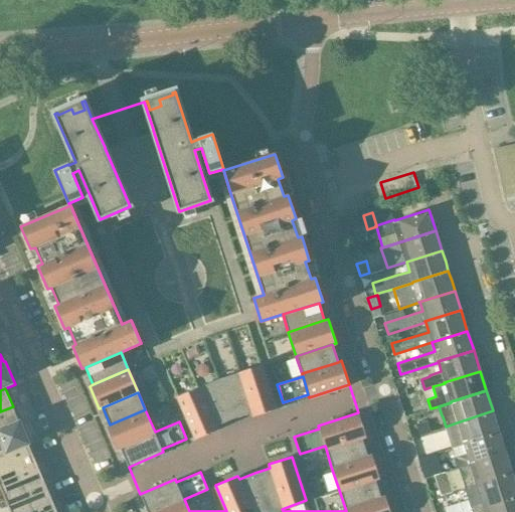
[(13,406),(0,411),(0,434),(21,425),(13,406)]
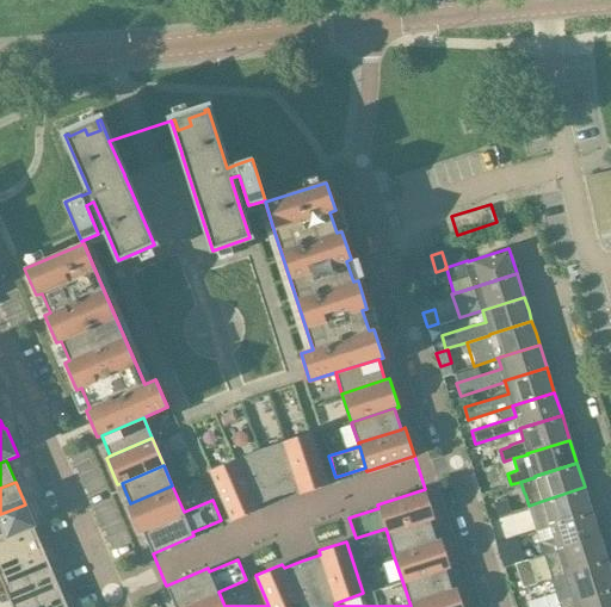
[(130,503),(127,505),(137,532),(142,530),(184,512),(172,485),(130,503)]
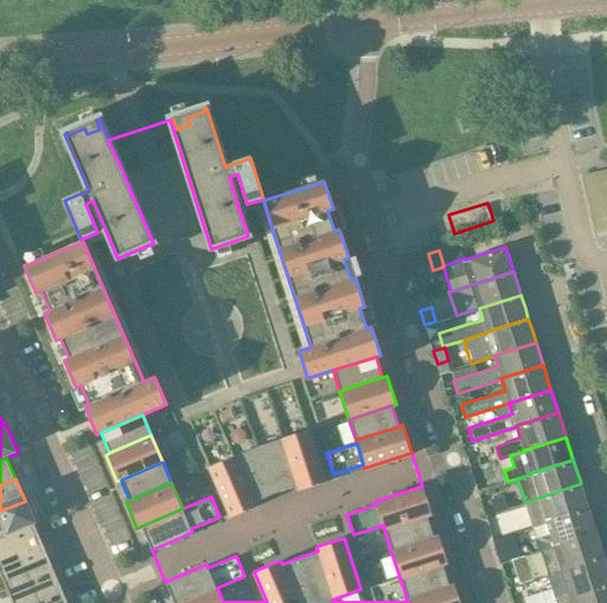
[(532,526),(547,523),(545,521),(588,508),(581,483),(538,498),(525,502),(529,514),(529,515),(532,526)]
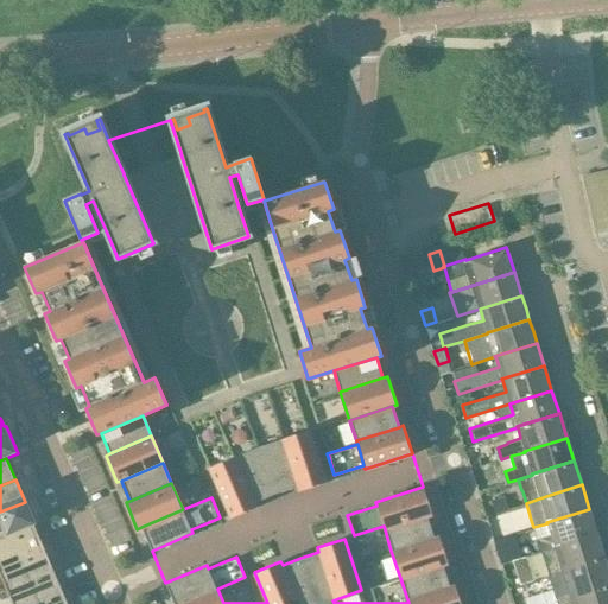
[(423,487),(375,502),(377,506),(384,526),(385,529),(428,516),(432,514),(423,487)]
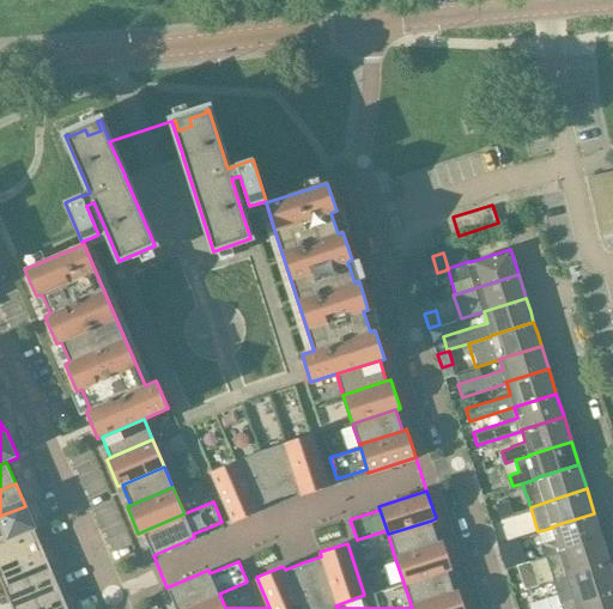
[(496,503),(499,517),(513,512),(509,499),(496,503)]
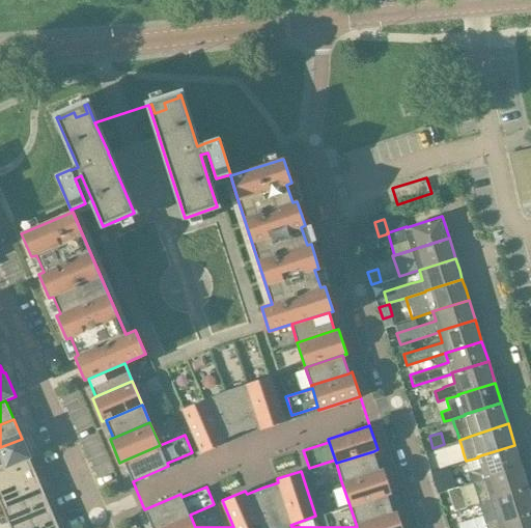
[(185,435),(160,445),(167,463),(177,459),(192,452),(185,435)]
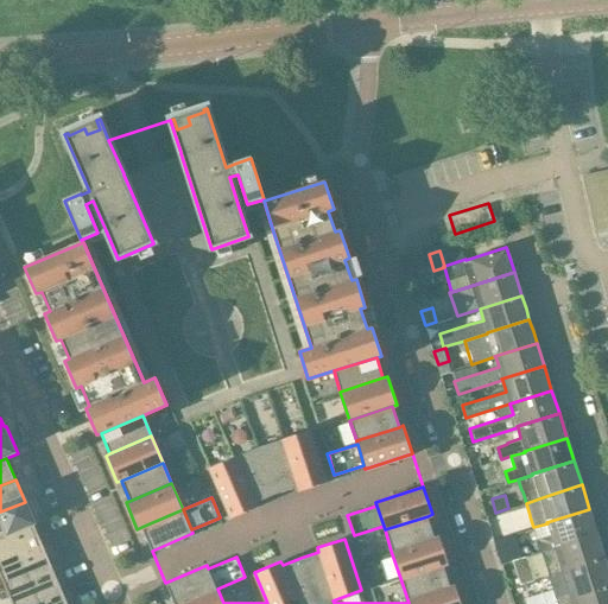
[(25,502),(0,512),(0,538),(35,523),(25,502)]
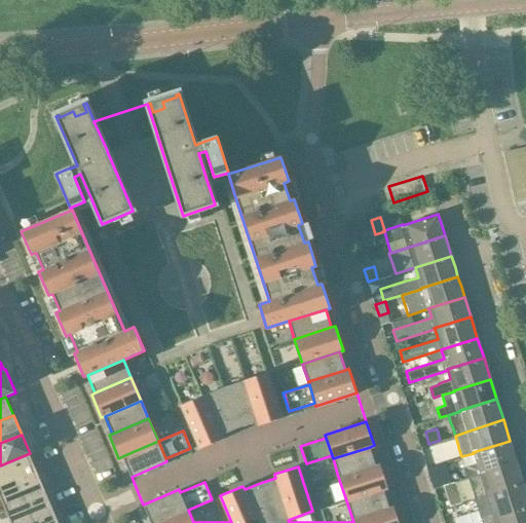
[(326,438),(300,446),(306,463),(332,455),(326,438)]
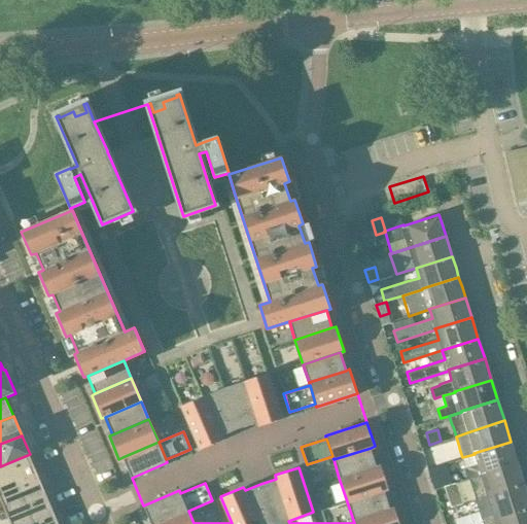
[(159,442),(123,457),(132,478),(167,462),(166,459),(159,442)]
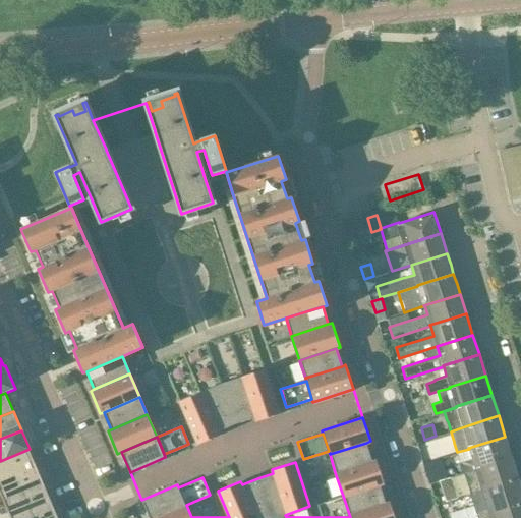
[(469,449),(457,452),(464,472),(475,468),(511,456),(510,452),(505,437),(468,448),(469,449)]
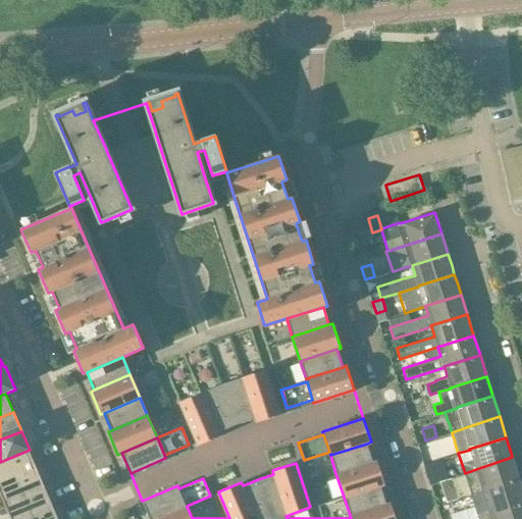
[(367,444),(330,455),(335,473),(373,461),(367,444)]
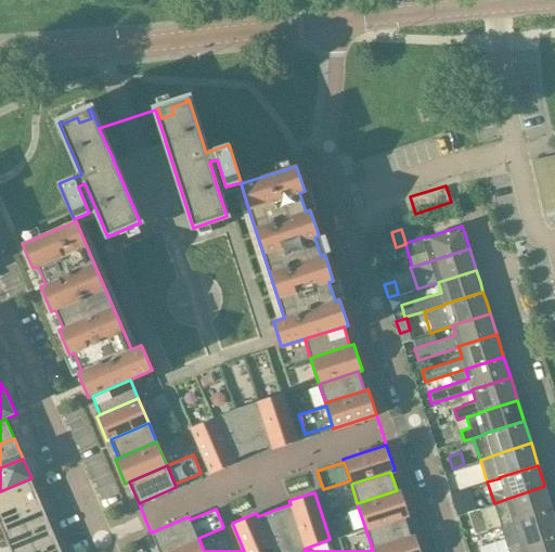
[(0,515),(39,499),(31,478),(0,491),(0,515)]
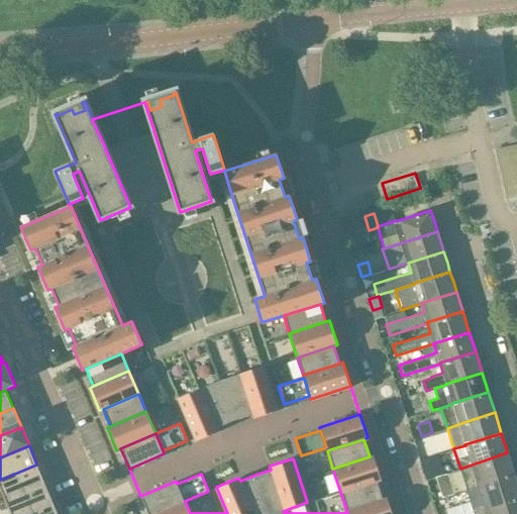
[(467,490),(478,486),(478,485),(514,474),(507,452),(472,465),(460,469),(467,490)]
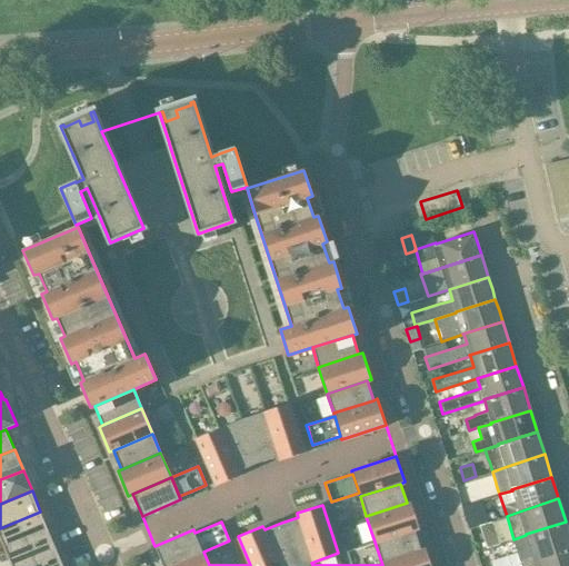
[(472,503),(462,505),(462,506),(466,515),(469,526),(488,520),(486,514),(480,499),(472,503)]
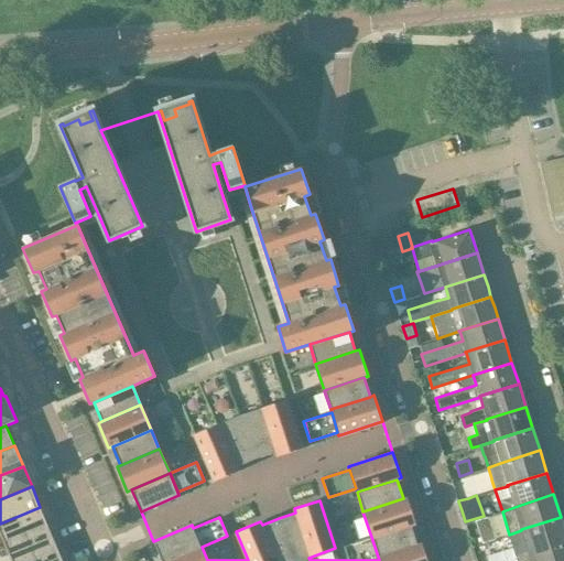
[(403,498),(362,511),(371,537),(411,525),(415,522),(407,497),(403,498)]
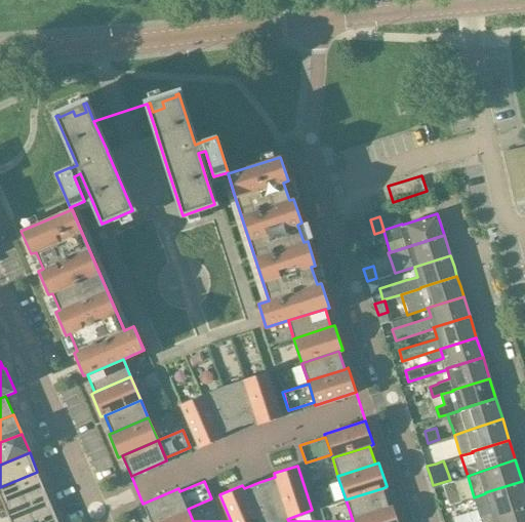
[(297,466),(274,473),(275,477),(287,519),(312,510),(297,466)]
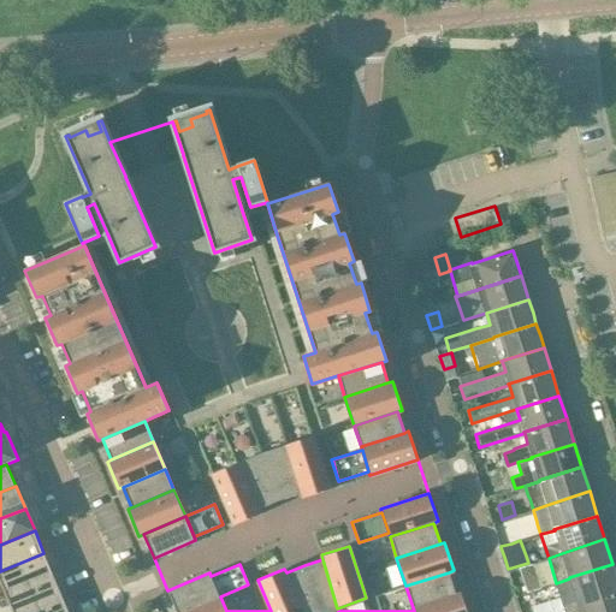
[(43,553),(0,571),(0,581),(6,595),(53,575),(43,553)]
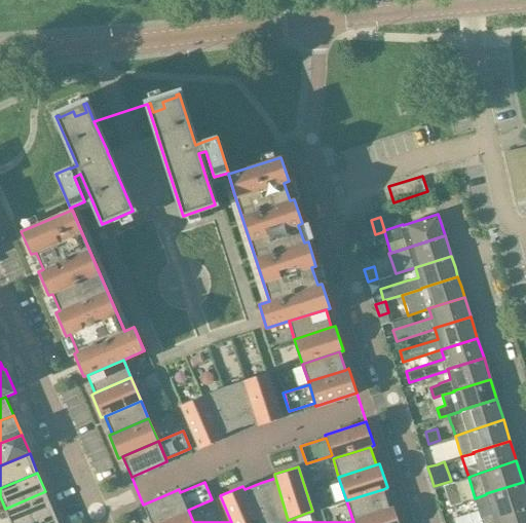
[(260,483),(245,489),(259,522),(289,522),(288,520),(275,478),(260,483)]
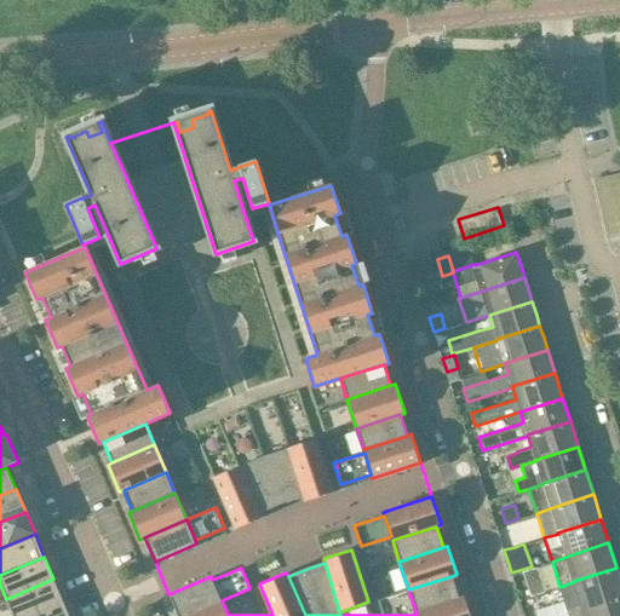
[(241,568),(212,580),(222,600),(250,588),(241,568)]
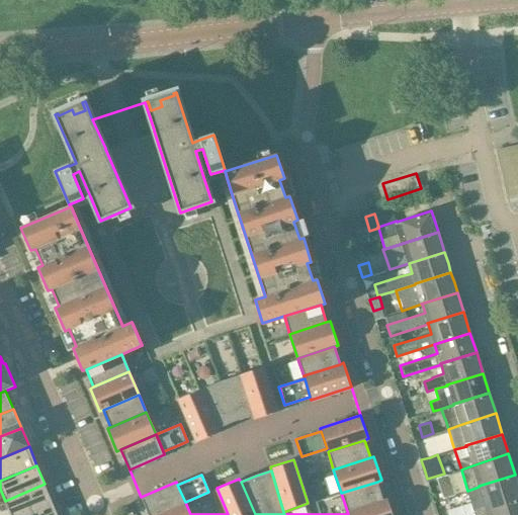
[(443,498),(454,494),(447,475),(436,479),(443,498)]
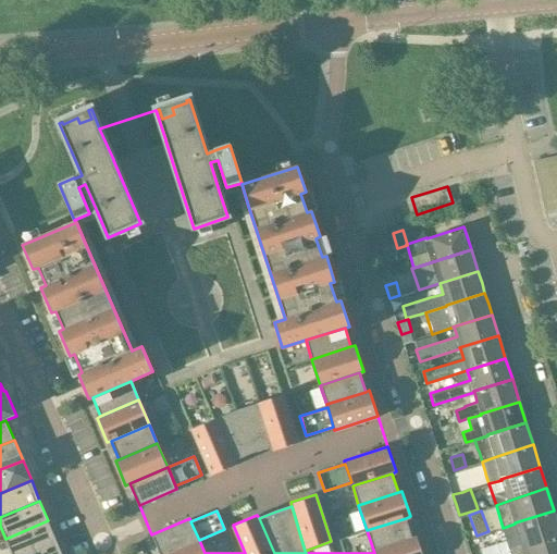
[(503,553),(510,552),(522,548),(556,536),(556,520),(554,511),(515,522),(515,524),(503,528),(507,540),(481,549),(482,553),(503,553)]
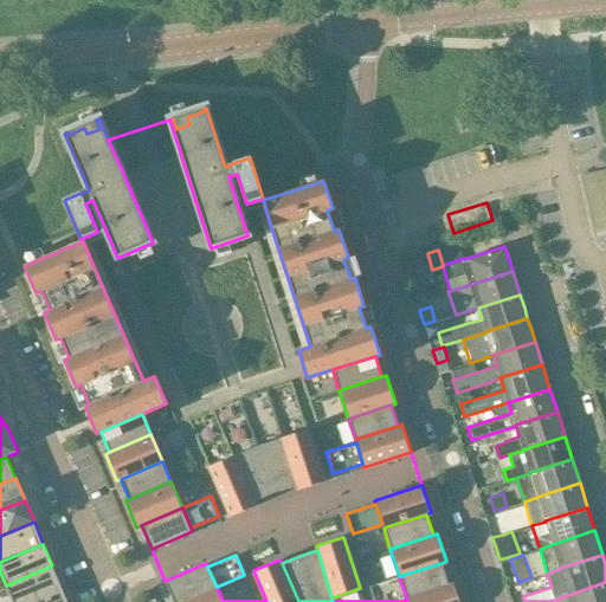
[(279,560),(253,570),(266,601),(298,601),(282,563),(279,560)]
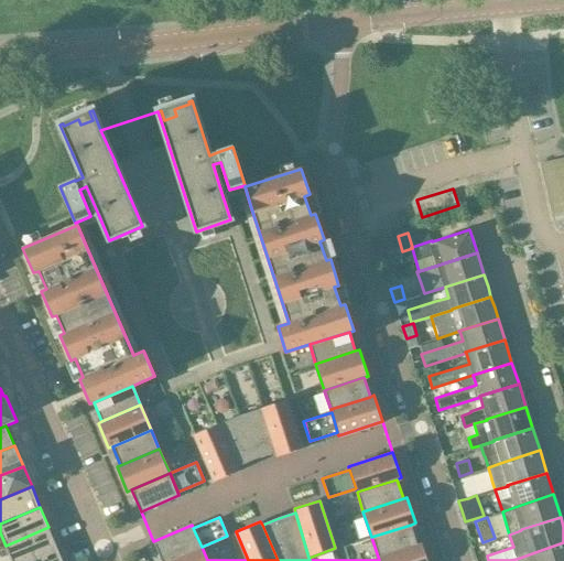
[(192,525),(153,541),(161,560),(167,560),(202,547),(193,528),(192,525)]
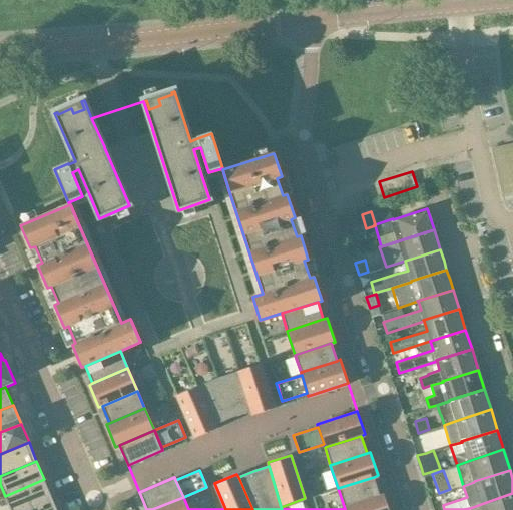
[(374,477),(338,488),(344,506),(380,494),(374,477)]
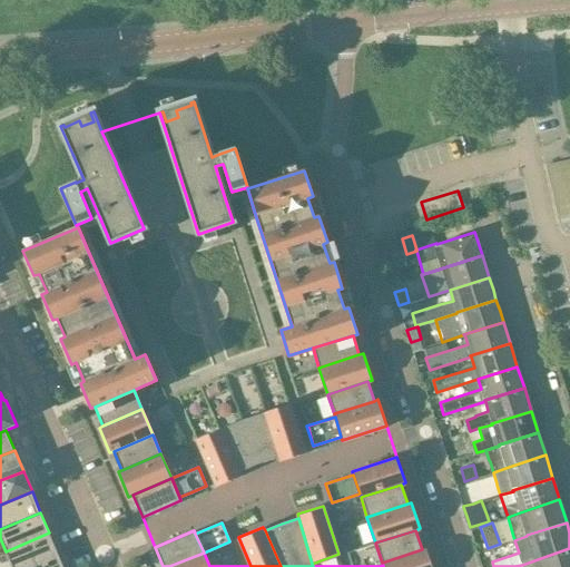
[(49,533),(6,551),(11,566),(26,566),(58,554),(49,533)]
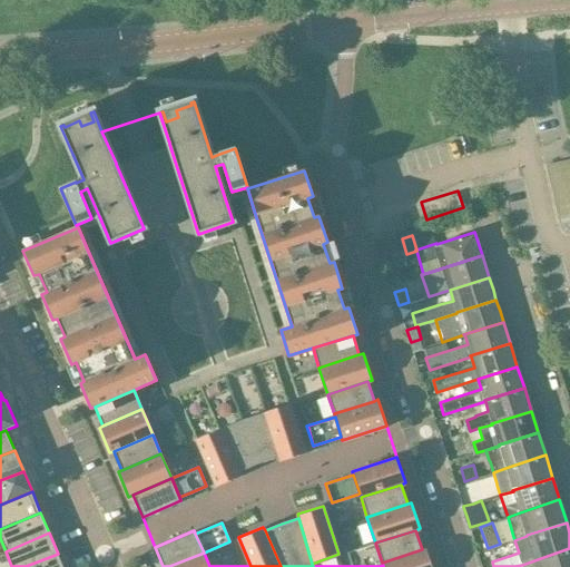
[(422,549),(382,563),(383,566),(432,566),(426,548),(422,549)]
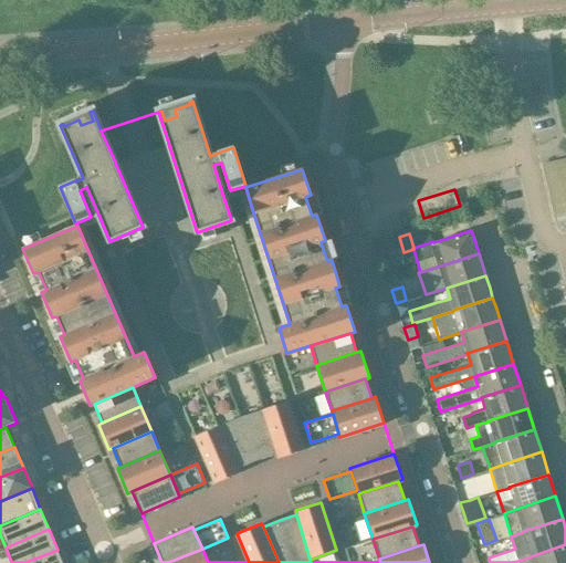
[(565,562),(565,544),(531,556),(519,561),(519,562),(565,562)]
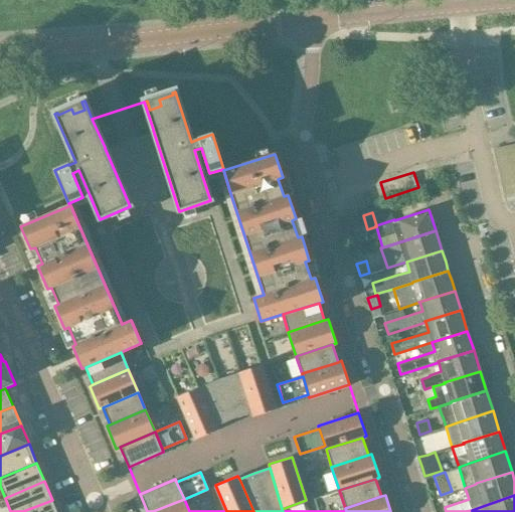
[(153,511),(189,511),(184,499),(153,511)]
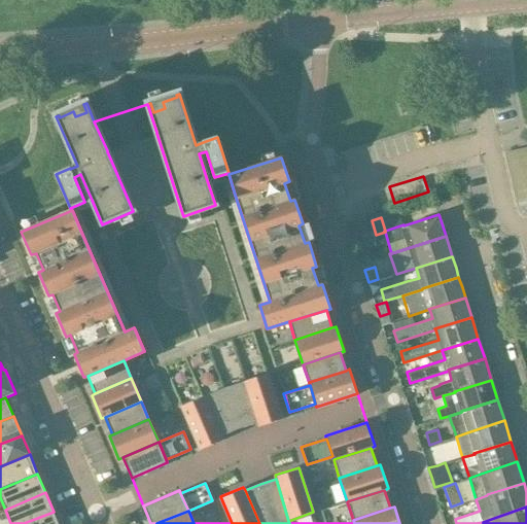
[(59,523),(54,512),(24,523),(59,523)]
